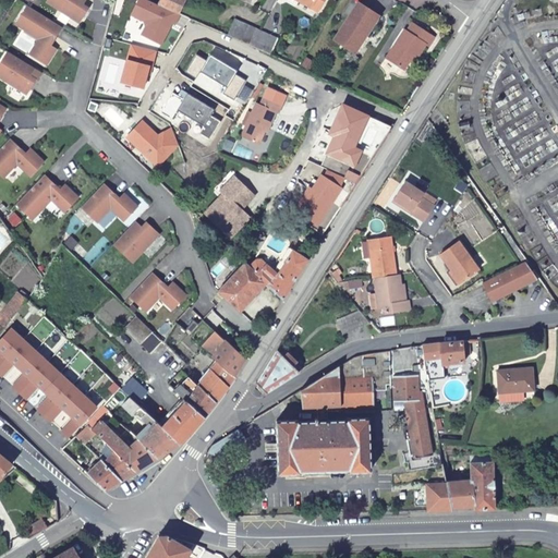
[(47,0),(80,21),(88,7),(83,3),(84,0),(47,0)]
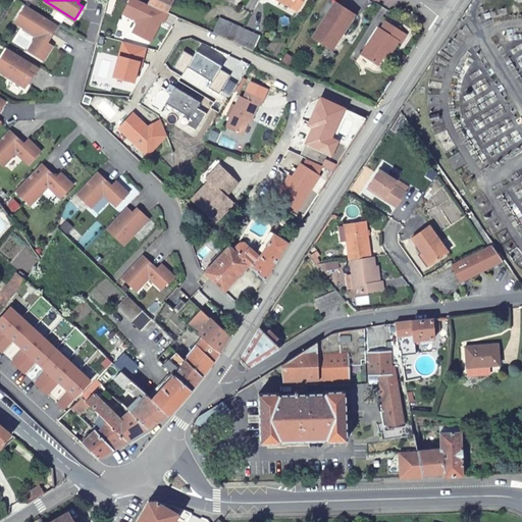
[(149,4),(140,0),(131,0),(123,13),(135,19),(137,24),(133,32),(150,41),(158,25),(156,24),(158,19),(162,22),(167,12),(166,12),(149,4)]
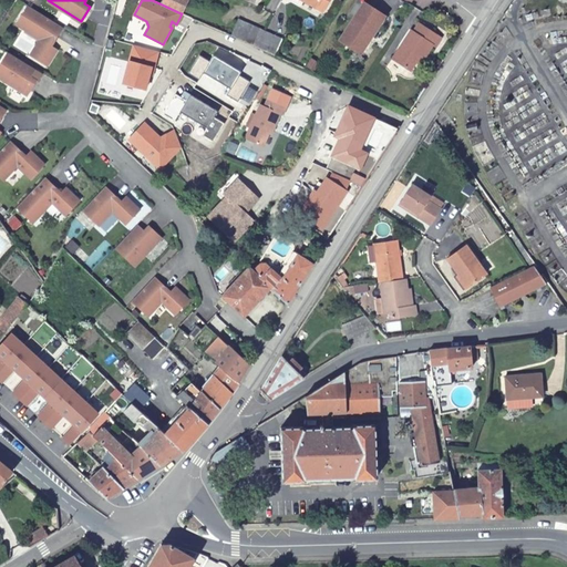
[(186,0),(164,0),(162,4),(181,13),(186,0)]
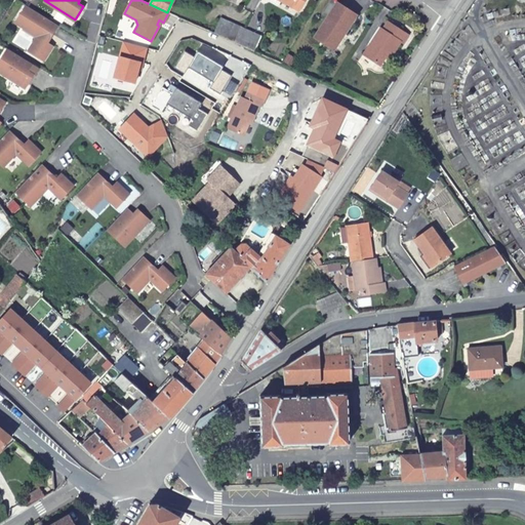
[(298,11),(303,3),(296,0),(295,0),(291,7),(298,11)]
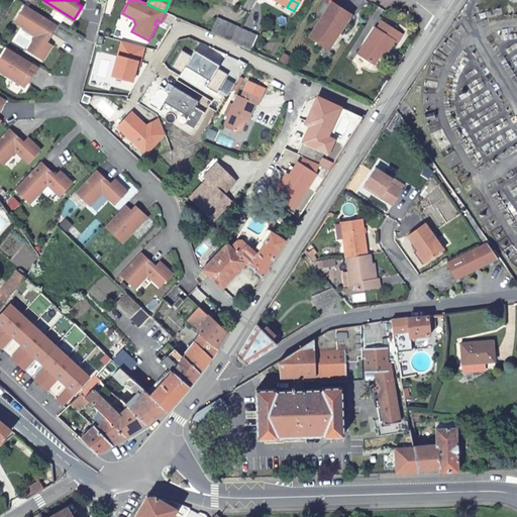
[(27,49),(42,59),(52,43),(44,38),(49,30),(52,32),(58,23),(25,3),(14,20),(36,34),(27,49)]
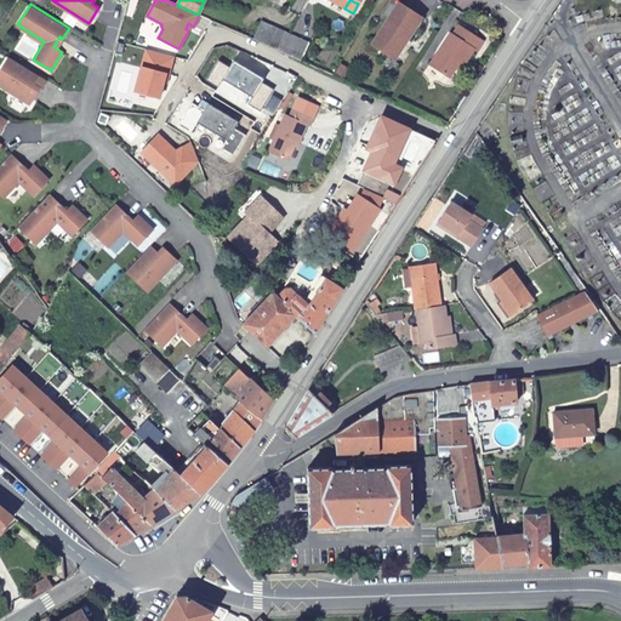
[(406,39),(408,41),(422,20),(398,4),(371,46),(381,52),(388,51),(398,57),(404,47),(402,46),(406,39)]
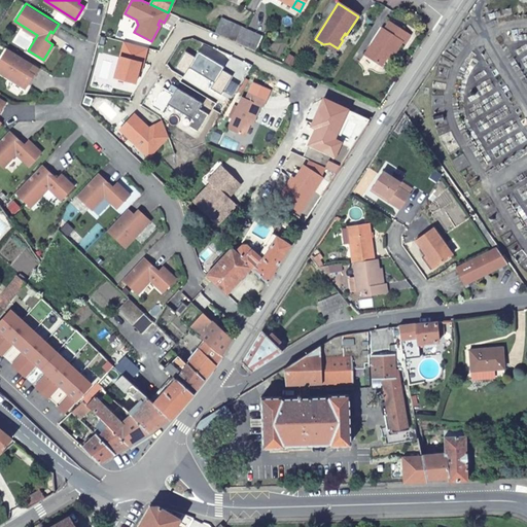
[(220,19),(214,33),(229,39),(235,25),(220,19)]
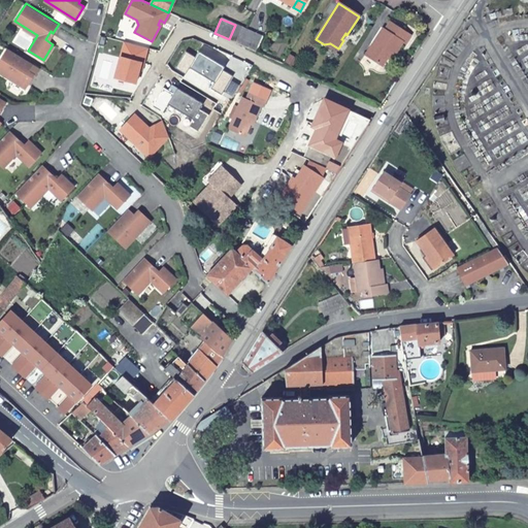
[(390,55),(393,58),(402,43),(405,44),(405,43),(410,36),(404,33),(390,24),(385,31),(383,29),(365,57),(382,67),(387,59),(390,55)]
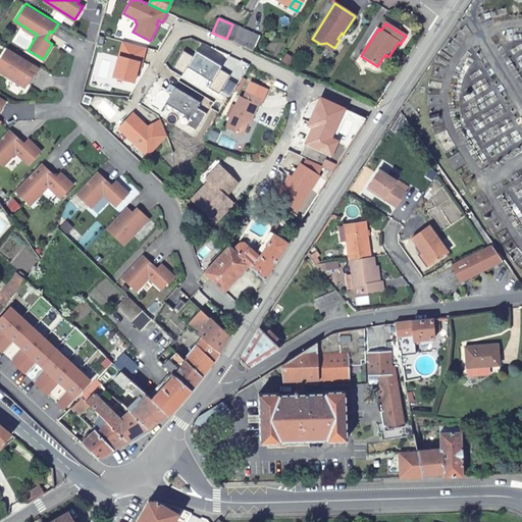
[(232,24),(226,39),(237,43),(244,29),(232,24)]
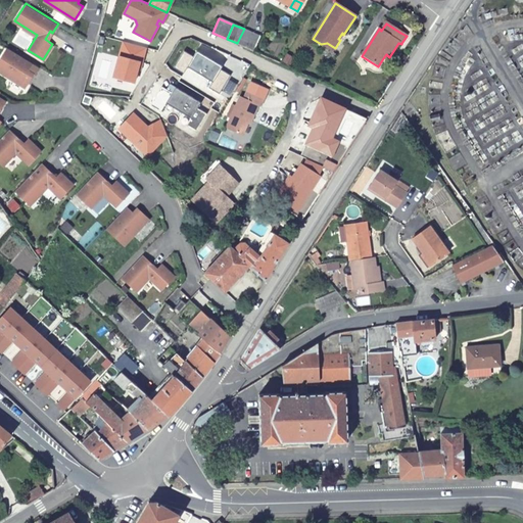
[(237,43),(253,51),(259,37),(244,29),(237,43)]
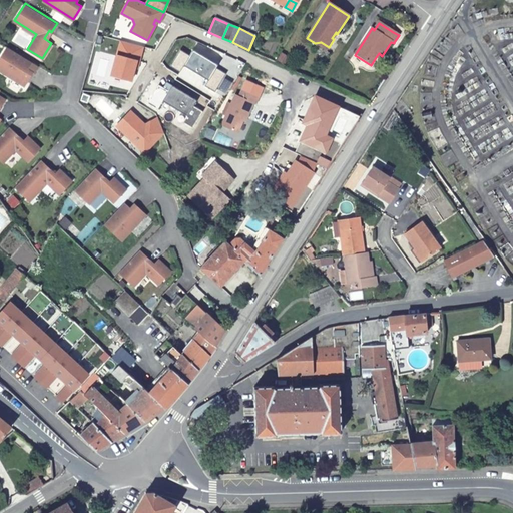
[(142,46),(120,40),(111,75),(131,80),(134,67),(136,60),(138,61),(142,46)]
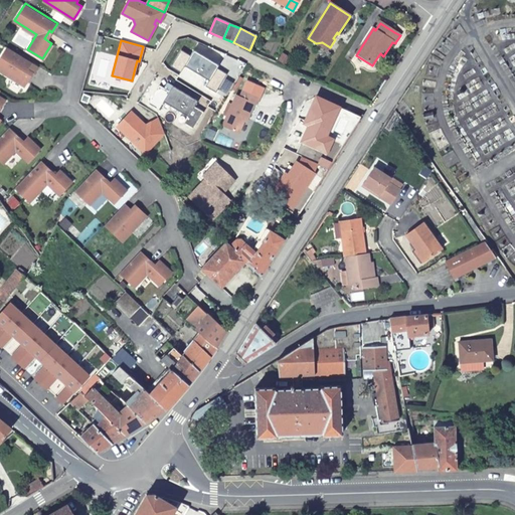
[(322,42),(316,43),(327,50),(330,47),(322,42)]
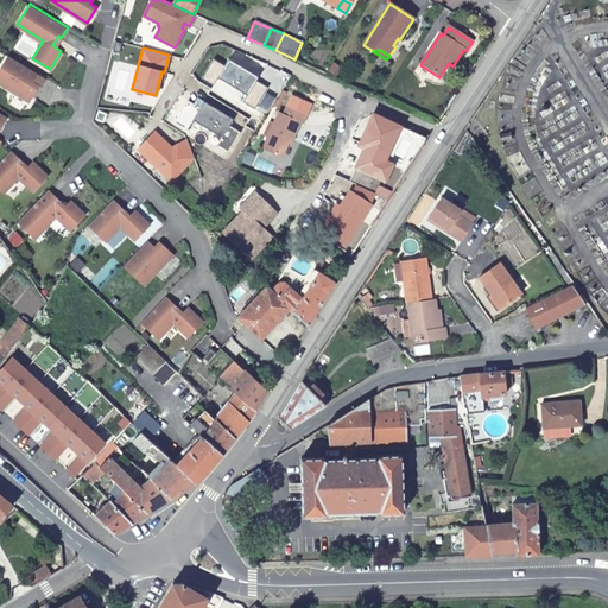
[(7,54),(0,64),(0,82),(30,100),(39,86),(32,81),(38,73),(7,54)]
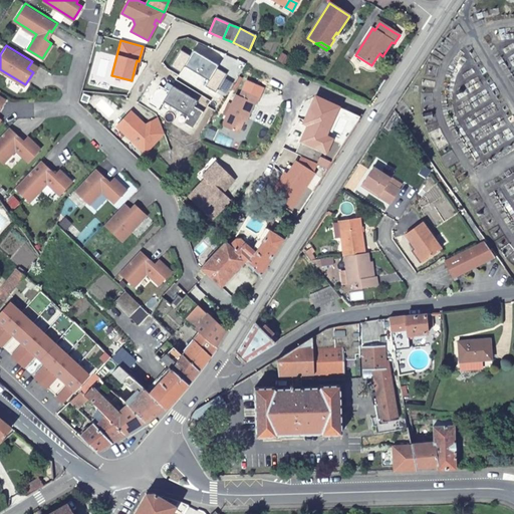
[(217,67),(218,64),(193,49),(190,55),(181,49),(171,65),(181,72),(185,65),(208,80),(205,85),(215,92),(227,73),(217,67)]
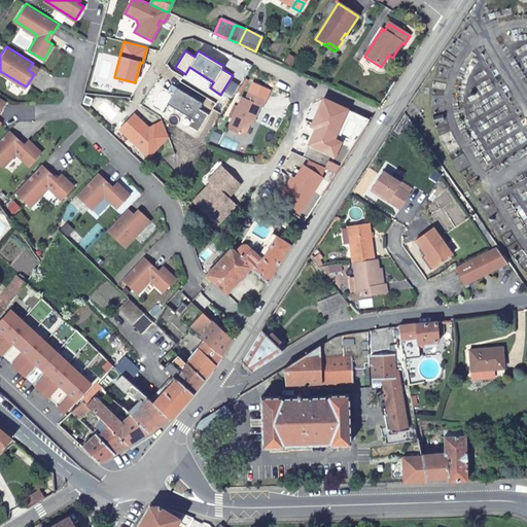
[(198,108),(202,103),(176,88),(173,93),(163,86),(151,105),(162,112),(167,103),(191,118),(187,126),(198,132),(208,114),(198,108)]
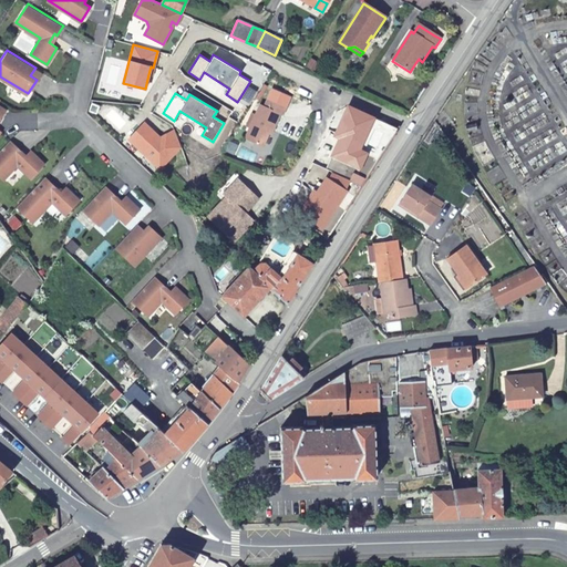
[(287,106),(268,99),(264,105),(260,104),(245,137),(263,146),(268,133),(270,129),(272,130),(280,114),(282,114),(287,106)]
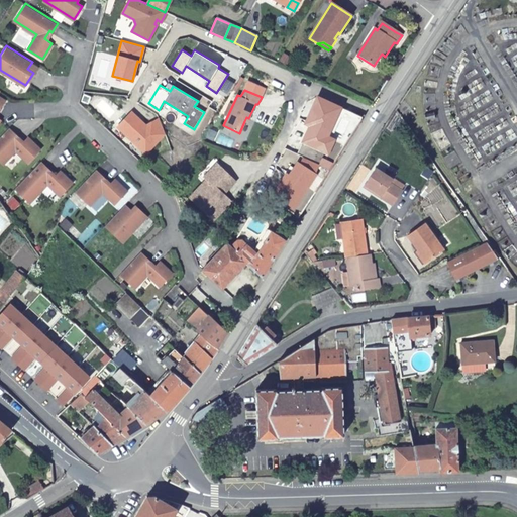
[(339,107),(316,96),(304,122),(308,124),(301,140),(319,149),(326,136),(339,107)]
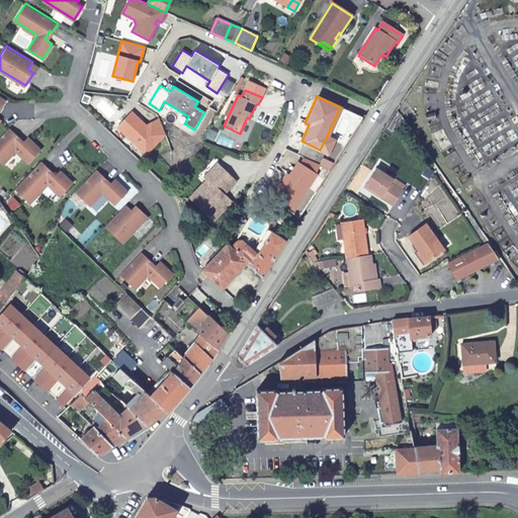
[(132,111),(117,126),(146,154),(165,133),(159,118),(144,126),(142,124),(143,122),(132,111)]
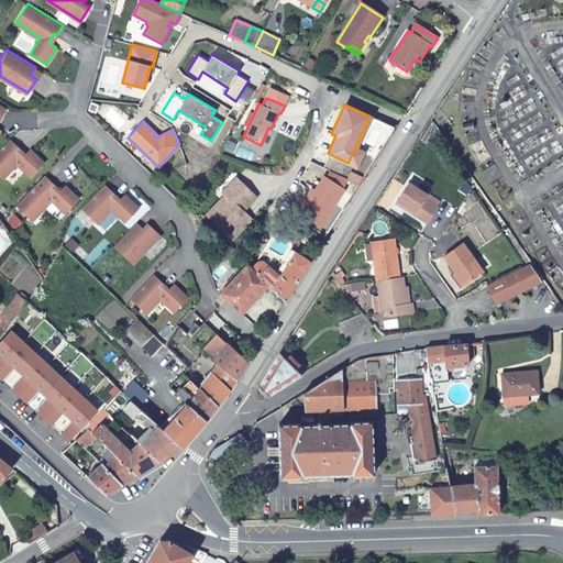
[(10,138),(0,147),(0,179),(17,163),(31,176),(44,162),(30,148),(23,155),(15,148),(18,146),(10,138)]
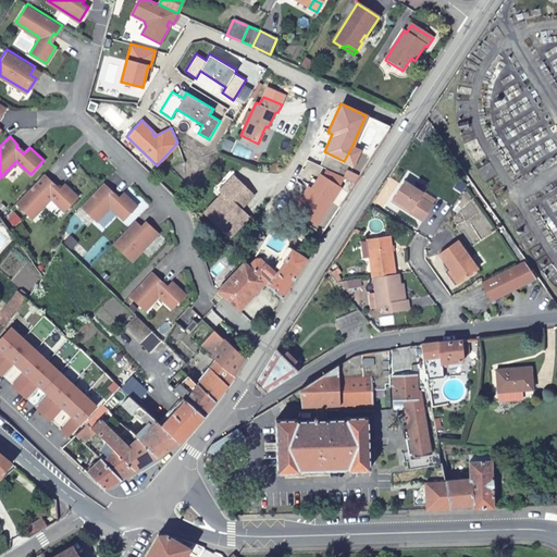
[(358,150),(351,147),(344,161),(351,164),(358,150)]
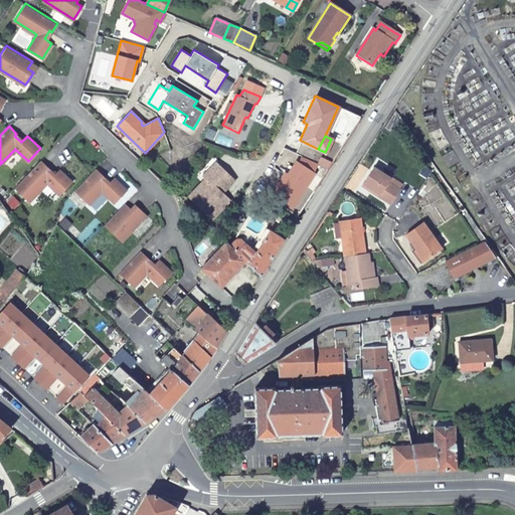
[(197,173),(201,178),(216,163),(218,160),(214,156),(197,173)]
